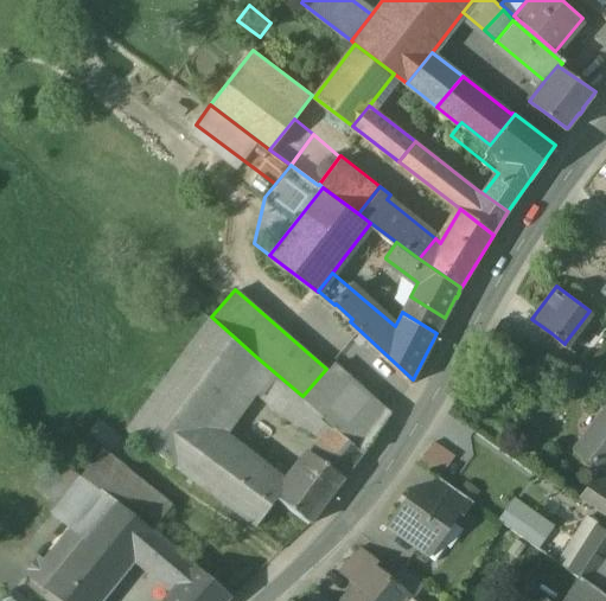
[(402,312),(437,333),(445,318),(410,296),(402,312)]
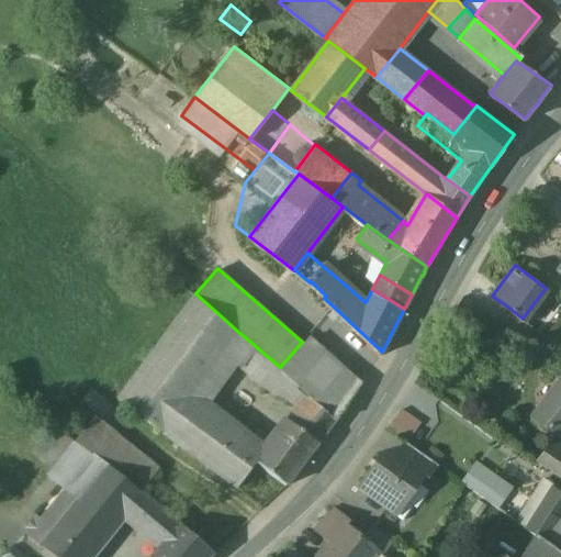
[(546,288),(524,316),(529,321),(550,291),(546,288)]
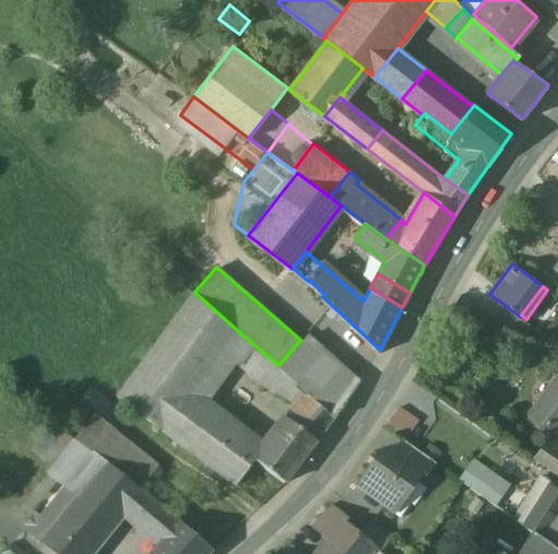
[(194,292),(144,357),(189,390),(189,391),(222,348),(236,329),(194,292)]
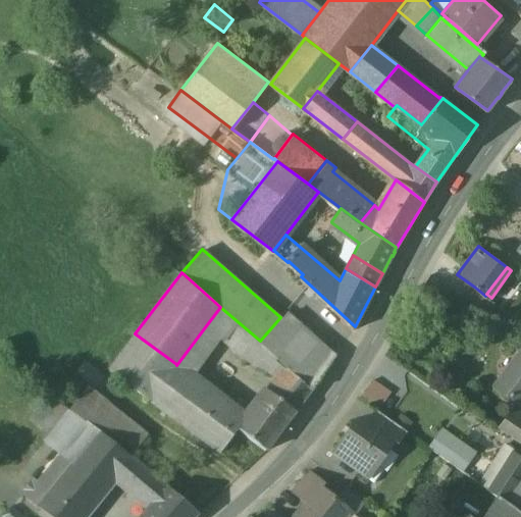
[(485,296),(474,287),(466,297),(489,314),(498,303),(491,298),(486,294),(485,296)]
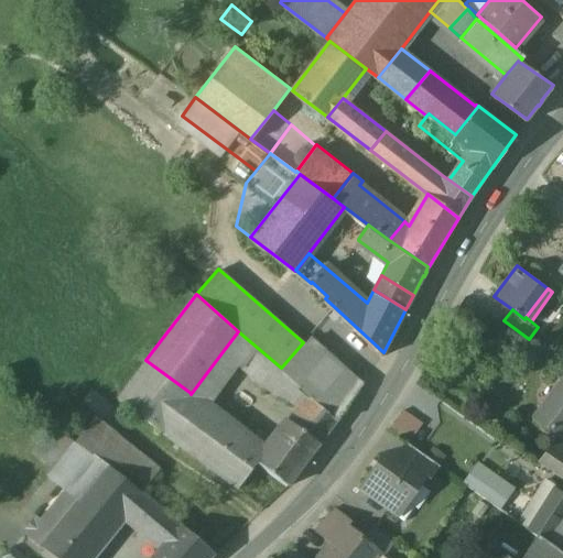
[(281,368),(238,331),(224,350),(263,384),(290,400),(299,405),(329,428),(336,418),(300,387),(301,386),(281,368)]
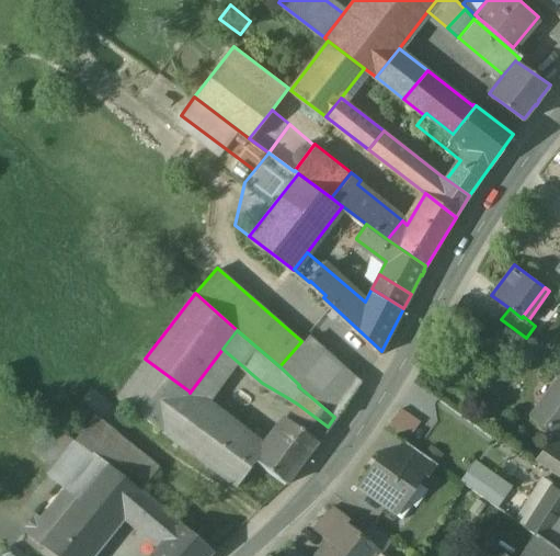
[(301,341),(280,366),(299,385),(335,416),(361,381),(308,335),(301,341)]
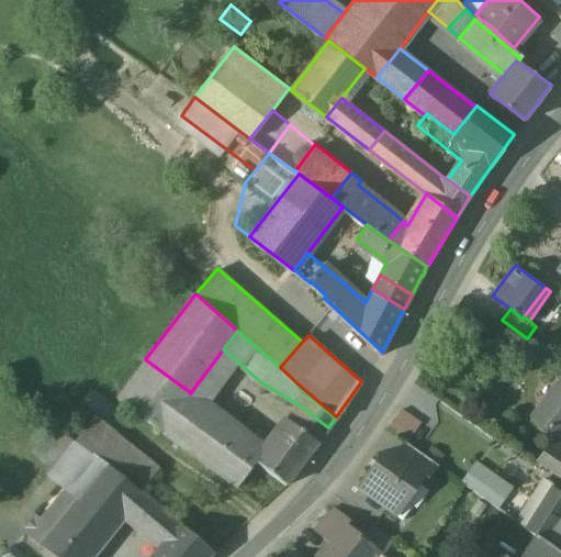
[(190,392),(145,359),(118,397),(135,410),(133,413),(137,415),(139,413),(156,425),(154,429),(158,432),(160,429),(176,439),(172,443),(177,446),(180,443),(237,486),(256,460),(255,459),(262,448),(190,393),(190,392)]
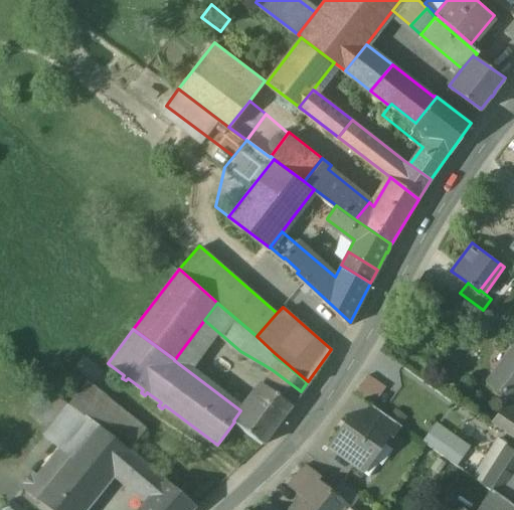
[(513,343),(487,379),(512,397),(513,394),(513,343)]
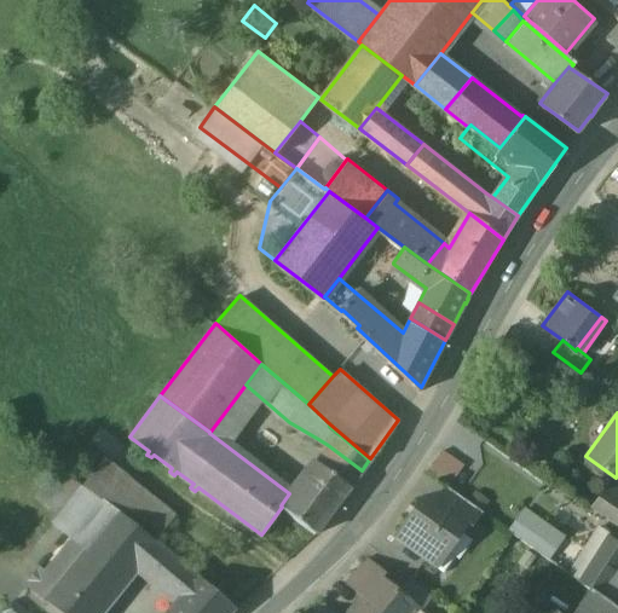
[(362,470),(328,445),(317,460),(351,485),(362,470)]
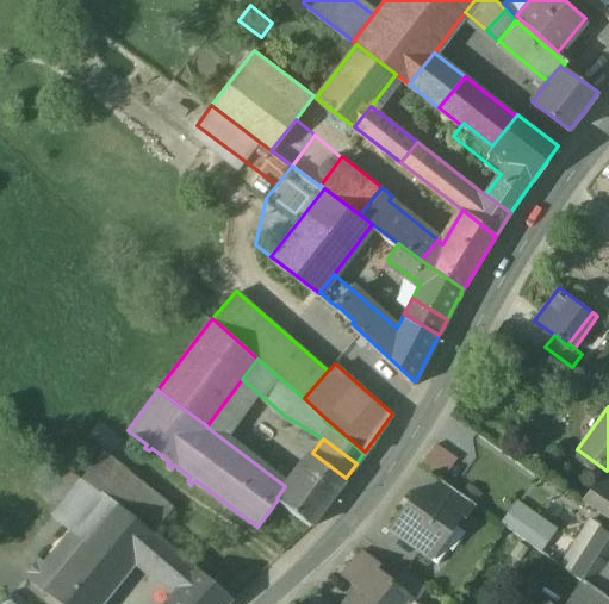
[(458,454),(436,440),(422,461),(443,477),(458,454)]
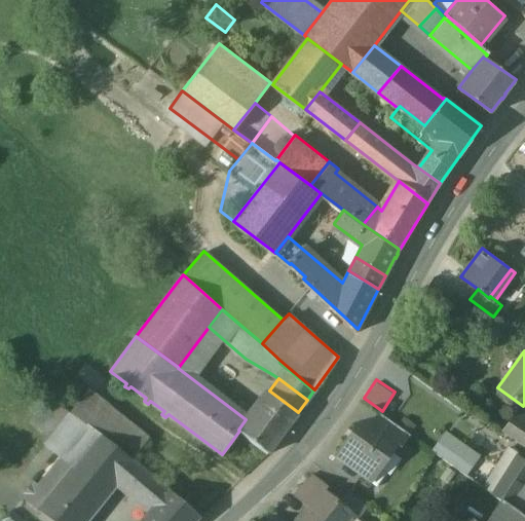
[(150,436),(89,387),(70,410),(102,433),(132,457),(150,436)]
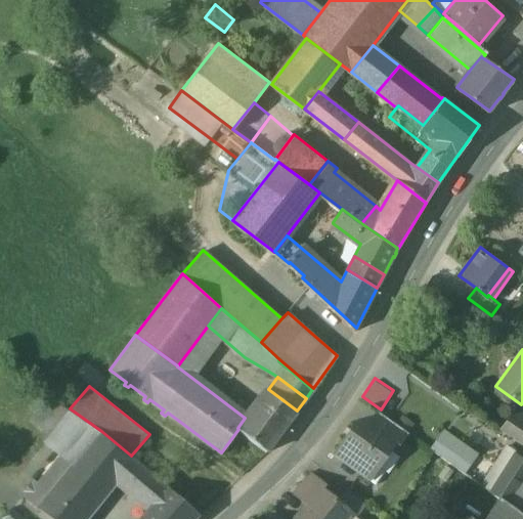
[(245,418),(237,428),(238,429),(267,449),(297,411),(268,389),(245,418)]
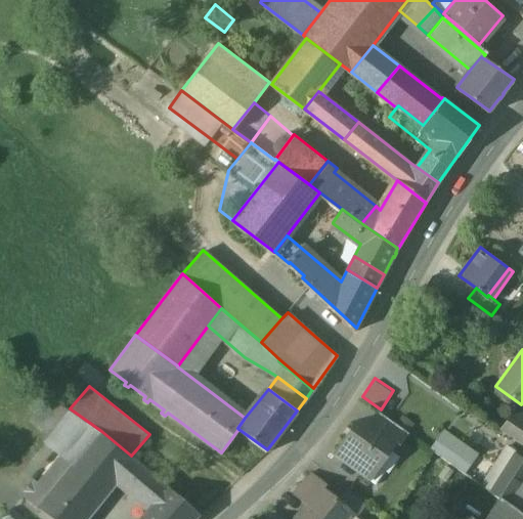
[(101,431),(70,408),(32,456),(61,479),(101,431)]
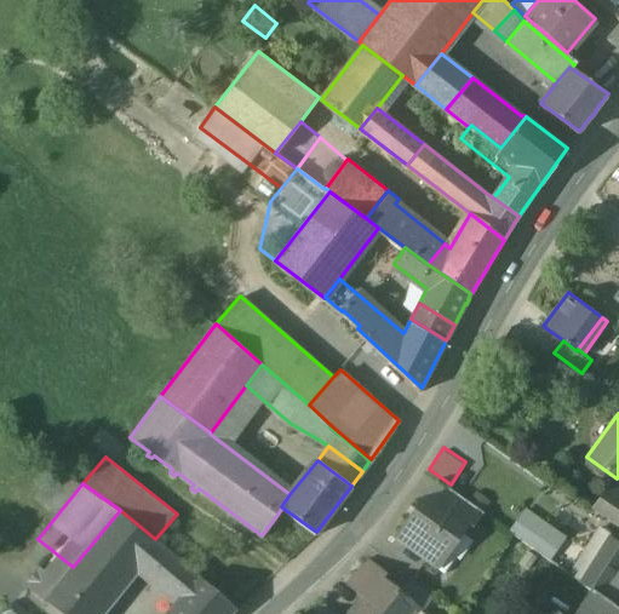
[(483,510),(451,487),(437,505),(437,506),(465,526),(464,528),(469,531),(483,510)]
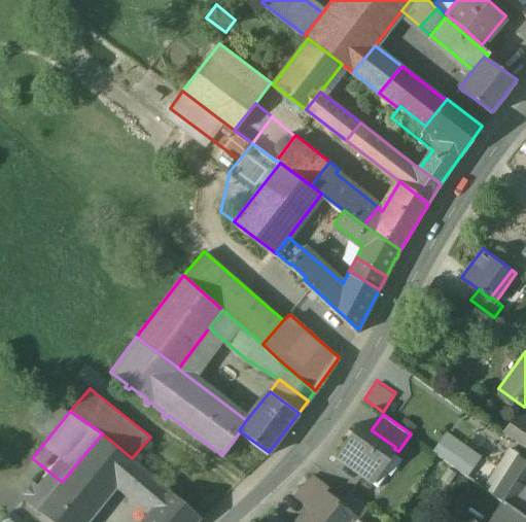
[(525,420),(517,414),(504,430),(525,444),(525,420)]
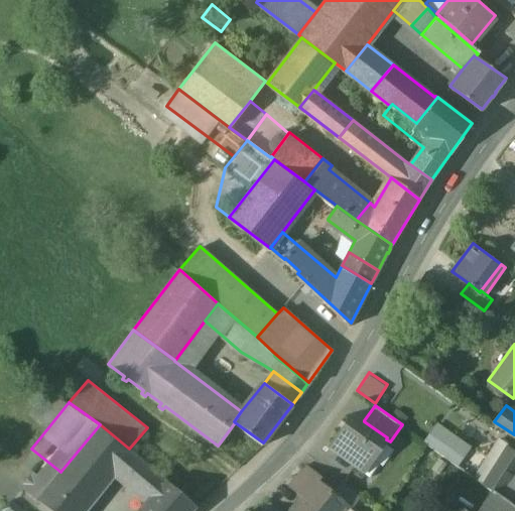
[(353,412),(348,421),(349,421),(333,444),(362,465),(369,454),(373,457),(386,439),(387,437),(364,421),(364,420),(353,412)]
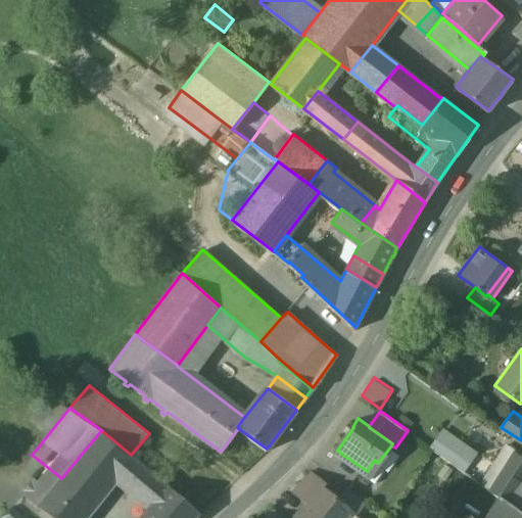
[(476,453),(441,428),(429,444),(465,470),(476,453)]
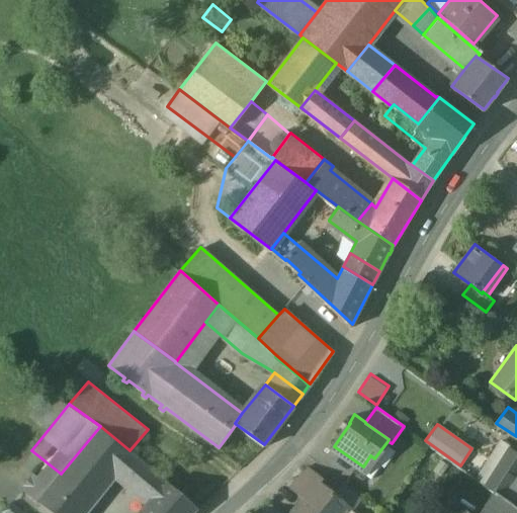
[(61,474),(38,501),(53,512),(77,512),(112,471),(130,450),(100,426),(61,474)]
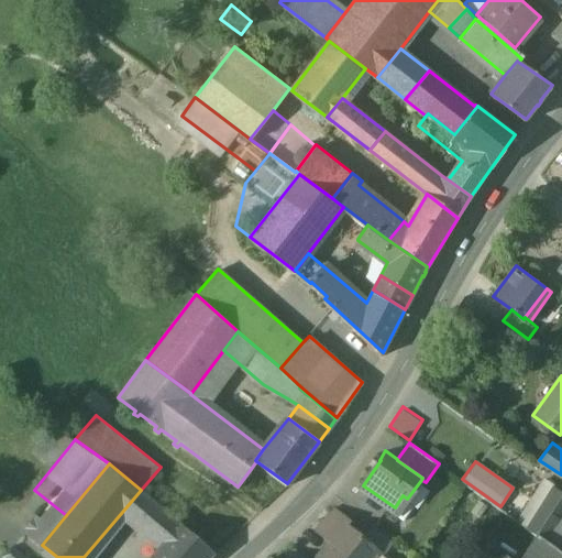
[(546,476),(518,518),(528,526),(553,488),(557,483),(546,476)]
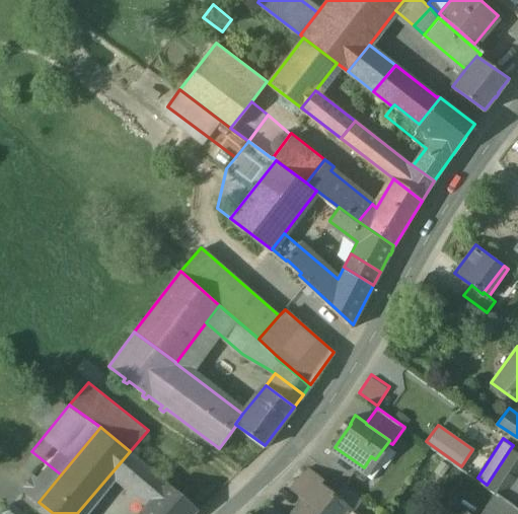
[(510,449),(487,485),(496,491),(507,500),(515,488),(510,486),(517,473),(517,454),(510,449)]
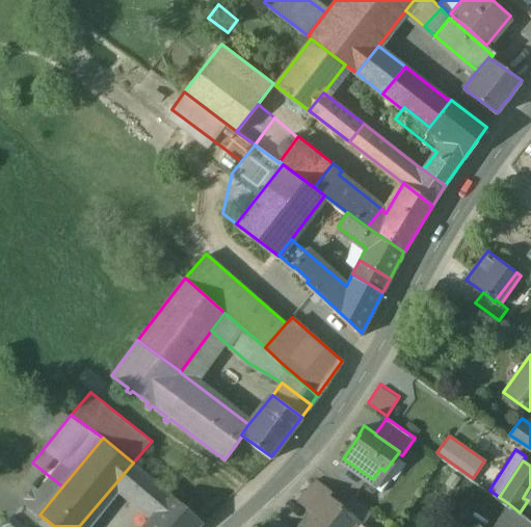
[(170,494),(133,463),(115,483),(152,515),(170,494)]
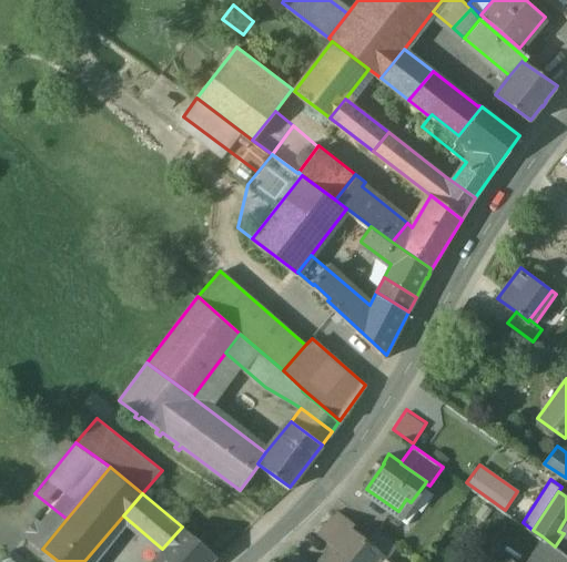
[(338,512),(321,533),(333,544),(348,525),(351,522),(338,512)]
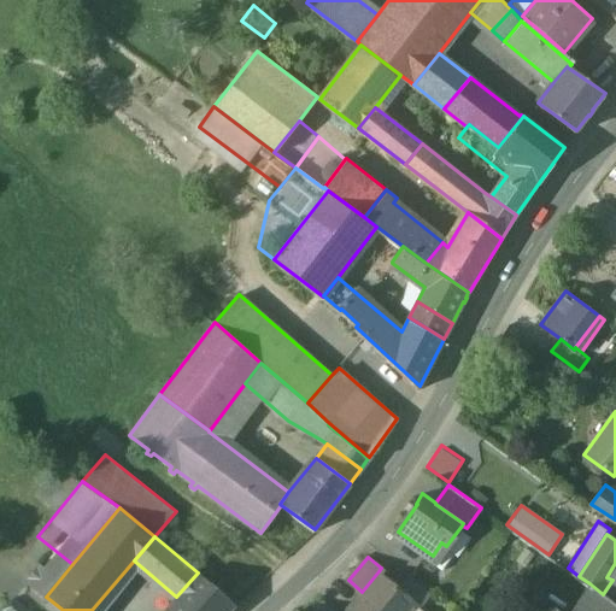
[(362,592),(350,605),(357,610),(408,610),(415,603),(379,571),(362,592)]
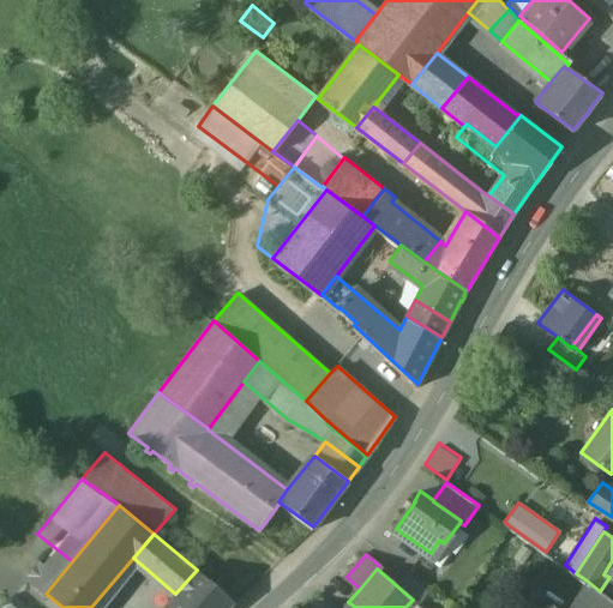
[(175,594),(166,606),(168,607),(224,607),(233,601),(197,570),(175,594)]
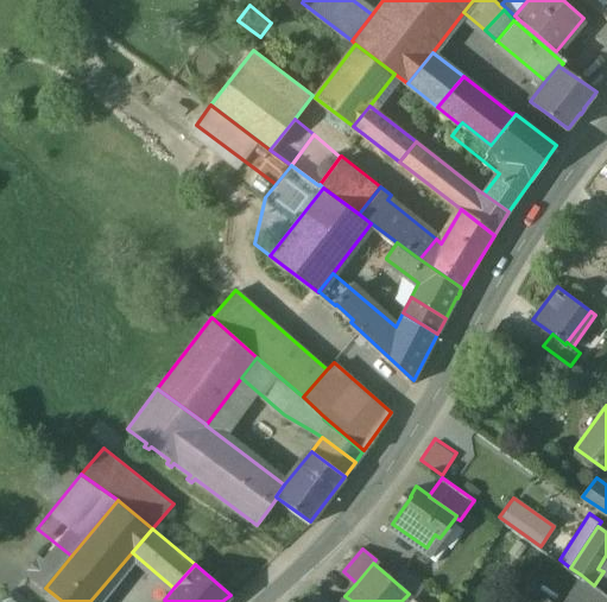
[(606,594),(594,585),(581,575),(560,601),(606,601),(606,594)]
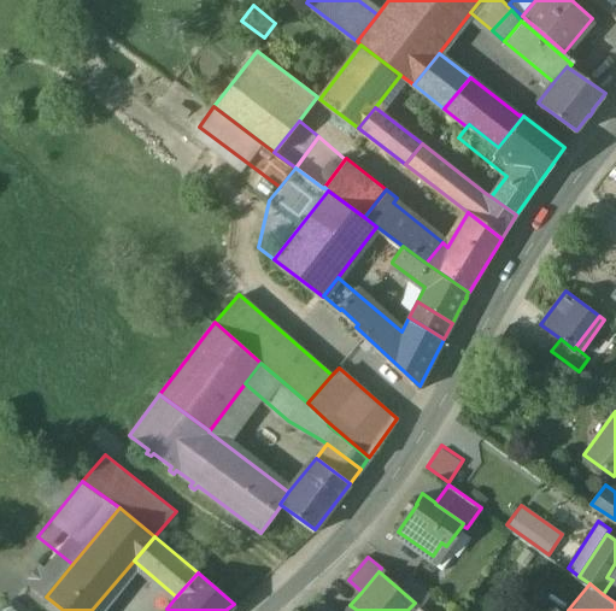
[(13,588),(3,609),(6,610),(34,610),(40,603),(13,588)]
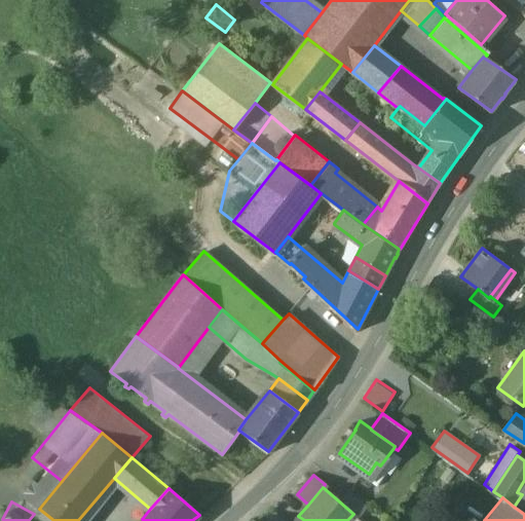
[(462,510),(453,520),(470,520),(473,517),(462,510)]
